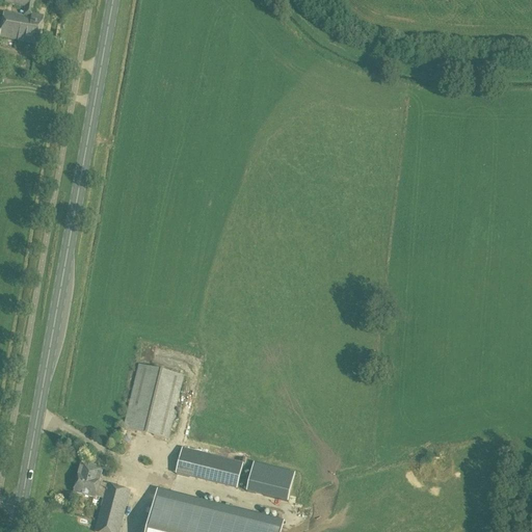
[(42,17),(30,15),(33,0),(30,0),(3,0),(3,4),(24,7),(23,16),(1,11),(0,21),(0,37),(26,43),(36,45),(42,17)]
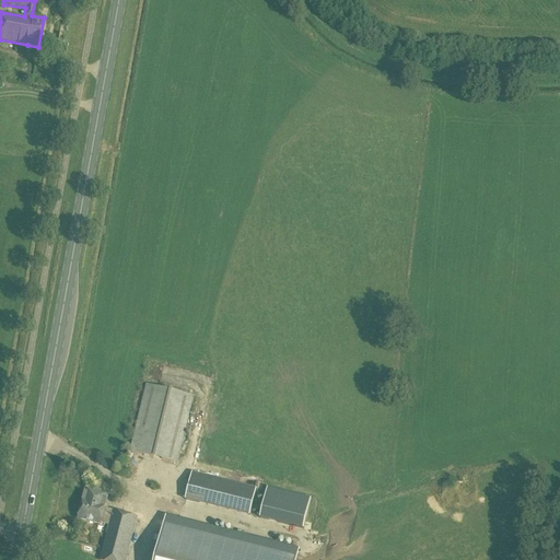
[(176,463),(193,396),(147,385),(130,452),(176,463)]
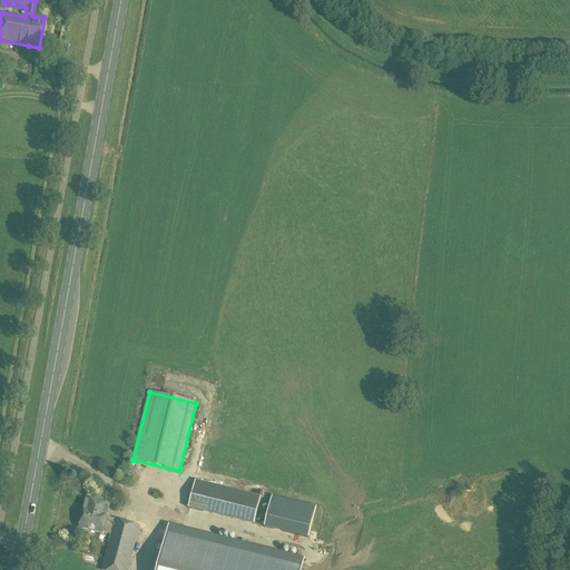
[(244,502),(259,507),(262,494),(232,487),(231,493),(245,497),(244,502)]
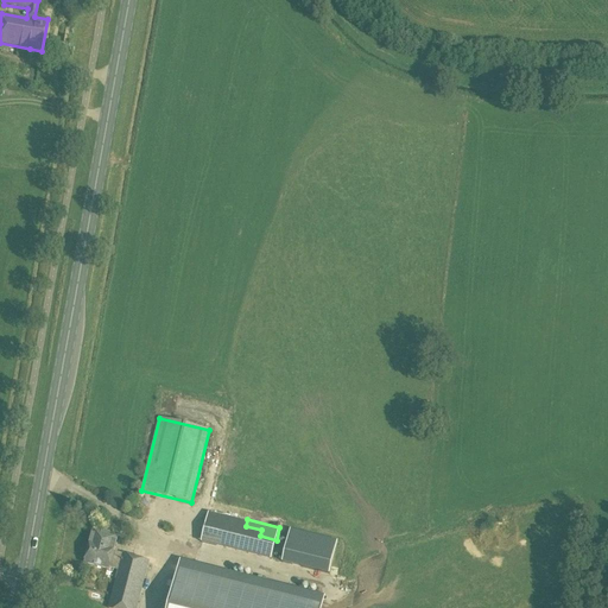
[(203,542),(273,556),(276,539),(207,525),(203,542)]
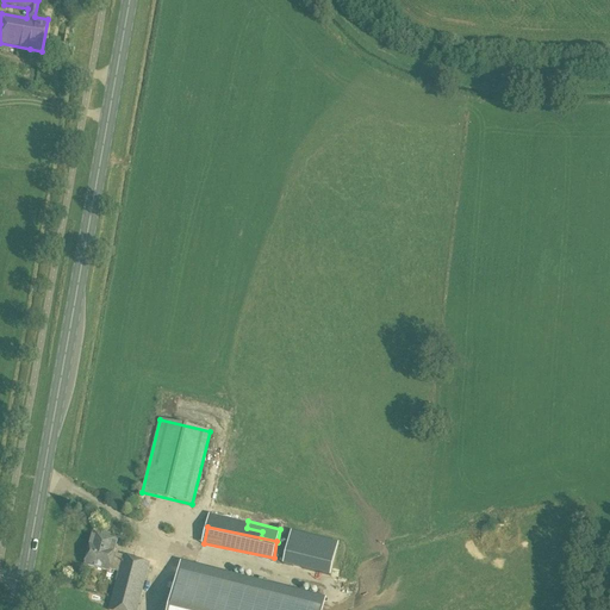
[(338,543),(291,531),(284,564),(330,576),(338,543)]
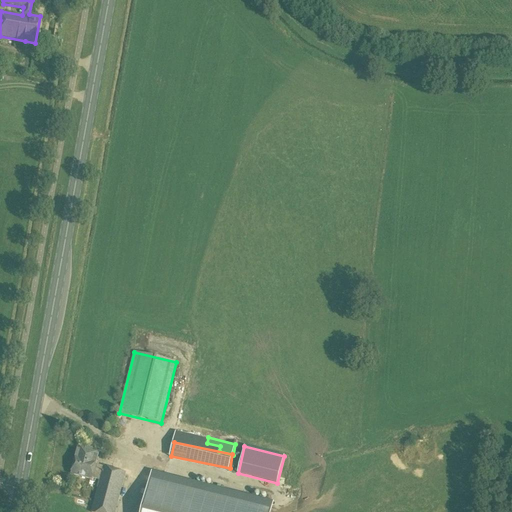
[(114,511),(124,473),(94,466),(98,453),(78,447),(71,475),(91,480),(91,479),(99,481),(90,511),(114,511)]
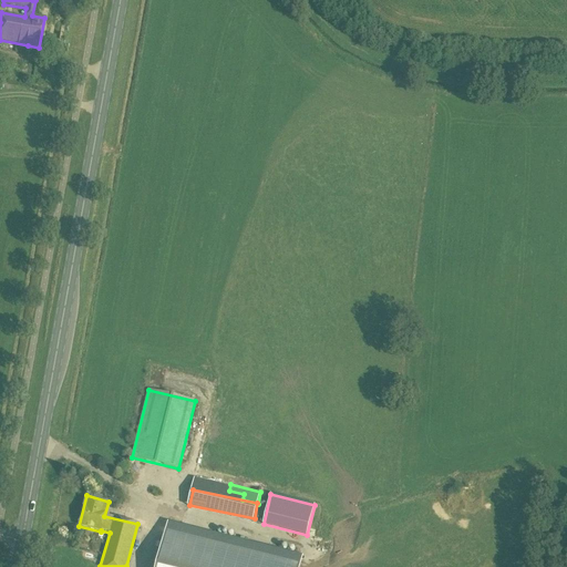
[(175,527),(168,526),(157,566),(299,566),(302,558),(175,527)]
